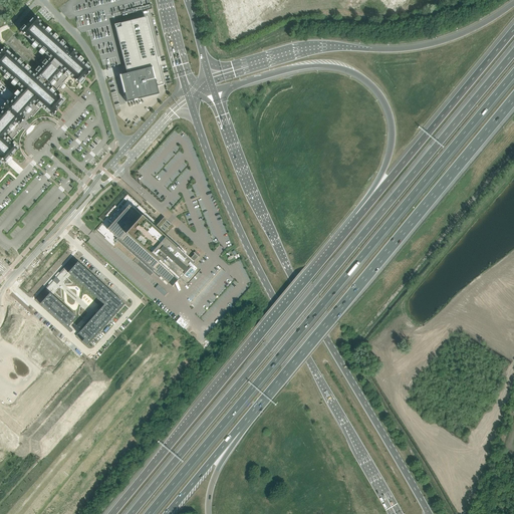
[(0,165),(3,162),(4,164),(5,163),(7,165),(10,162),(12,160),(10,157),(11,156),(19,147),(13,142),(10,145),(9,144),(41,107),(52,116),(57,110),(56,109),(57,108),(65,99),(59,93),(56,96),(53,93),(61,84),(69,76),(72,78),(78,84),(78,83),(80,85),(84,80),(83,79),(84,77),(85,76),(91,70),(88,68),(90,66),(86,63),(84,65),(81,62),(83,60),(79,56),(77,59),(74,56),(76,53),(73,51),(70,48),(68,50),(63,46),(65,44),(61,40),(59,43),(56,39),(58,37),(54,34),(52,36),(49,33),(51,31),(47,28),(45,30),(38,24),(40,21),(34,16),(25,27),(23,26),(21,28),(19,30),(21,31),(20,32),(26,37),(33,43),(31,45),(35,49),(37,47),(40,50),(38,52),(42,55),(44,53),(45,54),(29,72),(28,71),(30,69),(26,65),(24,67),(21,64),(23,62),(19,59),(17,61),(3,48),(0,51),(0,69),(5,74),(3,77),(7,80),(9,78),(12,81),(10,83),(14,86),(16,84),(19,87),(14,92),(1,80),(0,80),(0,165)]
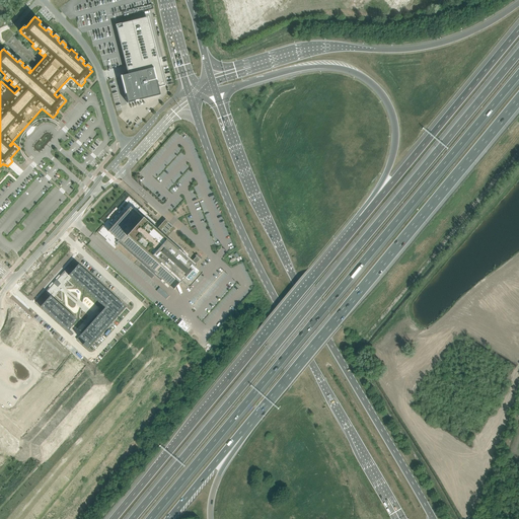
[(116,25),(128,74),(121,76),(128,103),(160,95),(158,88),(165,86),(148,17),(116,25)]
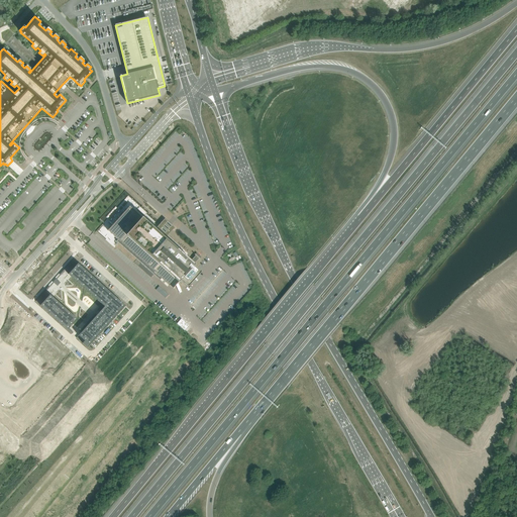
[(129,206),(107,230),(118,239),(116,241),(168,287),(169,285),(173,289),(173,288),(179,282),(180,281),(187,287),(200,272),(193,266),(194,265),(194,264),(199,259),(200,260),(200,259),(195,253),(194,254),(195,255),(190,261),(170,242),(169,244),(164,239),(161,236),(161,235),(161,234),(160,234),(160,233),(159,233),(158,233),(158,234),(153,230),(149,226),(150,225),(129,206)]
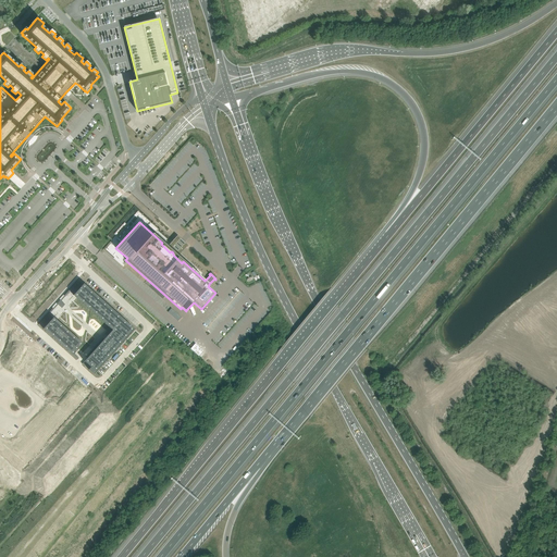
[(78,280),(69,291),(70,292),(74,295),(73,295),(76,298),(90,311),(110,327),(110,329),(112,331),(107,336),(104,339),(102,342),(101,342),(87,358),(82,363),(94,374),(134,329),(84,284),(78,280)]
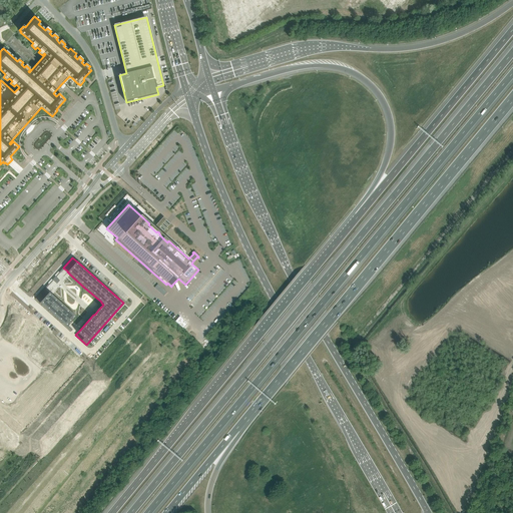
[(158,284),(154,288),(163,296),(167,292),(158,284)]
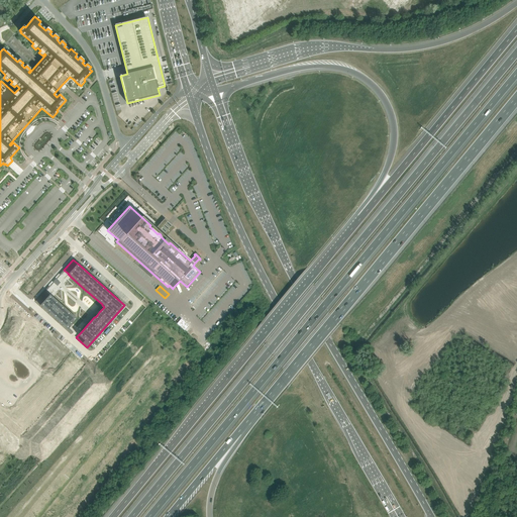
[(44,291),(35,301),(40,305),(68,330),(69,328),(73,324),(77,319),(76,318),(75,317),(53,297),(49,295),(45,292),(44,291)]
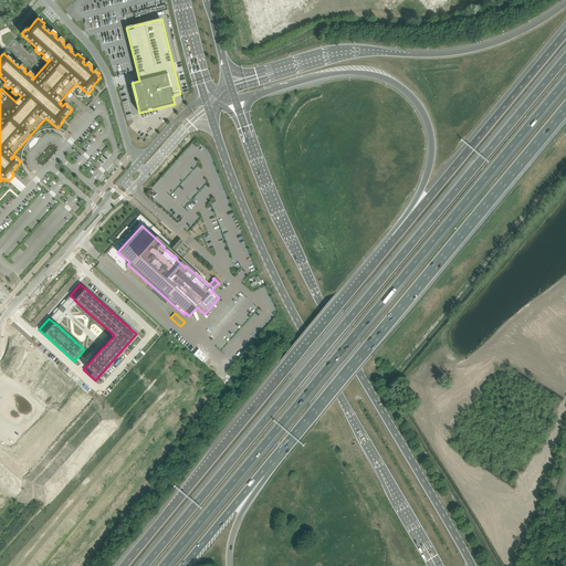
[(194,354),(201,362),(207,356),(198,349),(194,354)]
